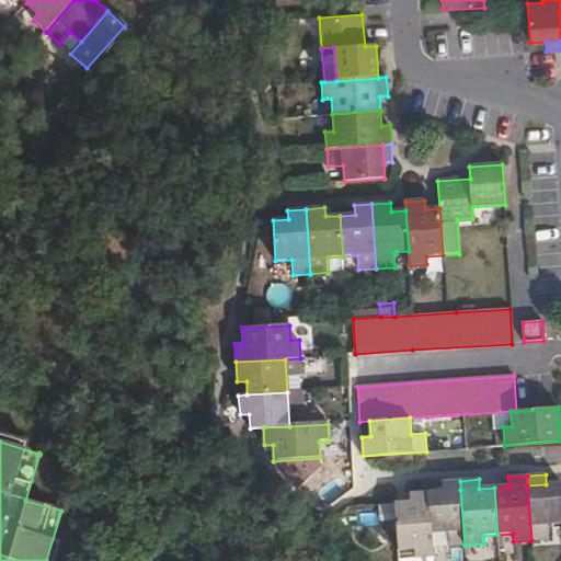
[(441,482),(442,491),(460,490),(460,481),(441,482)]
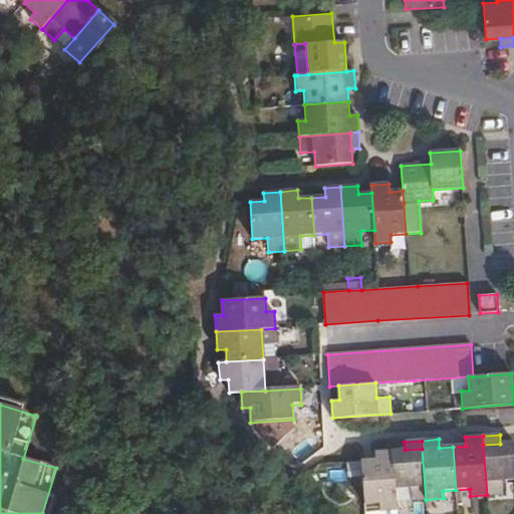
[(483,445),(487,495),(504,494),(503,480),(513,479),(513,442),(500,444),(483,445)]
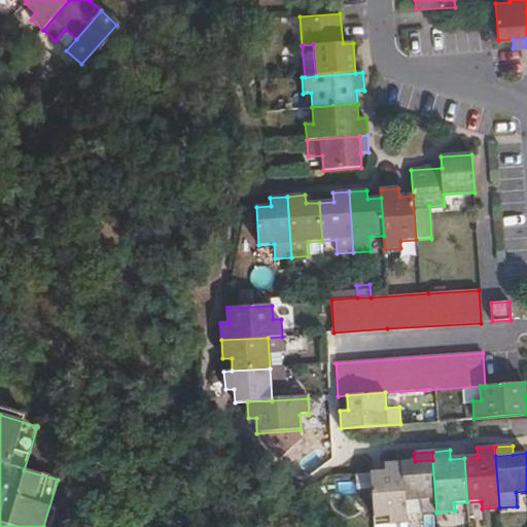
[(399,462),(402,500),(419,499),(420,514),(436,513),(432,460),(415,461),(399,462)]
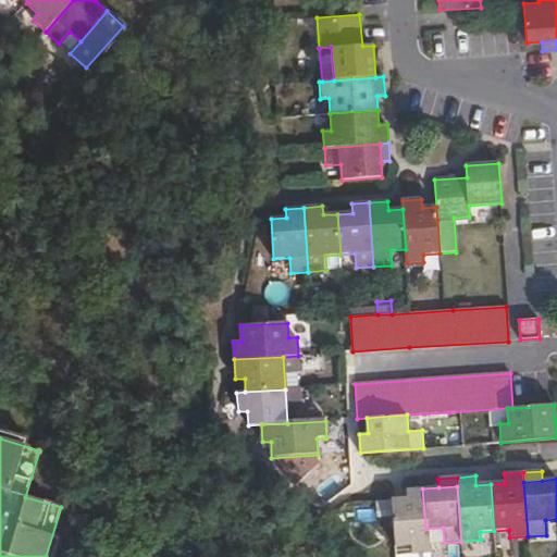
[(426,544),(425,529),(422,489),(406,490),(407,498),(392,499),(394,546),(410,545),(411,554),(426,553),(426,544)]
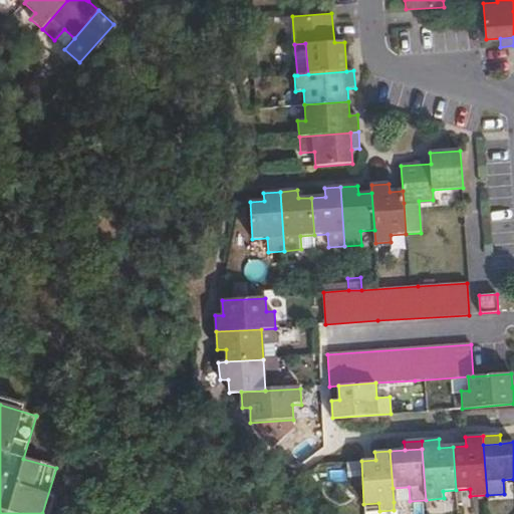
[(409,487),(393,488),(394,502),(410,501),(409,487)]
